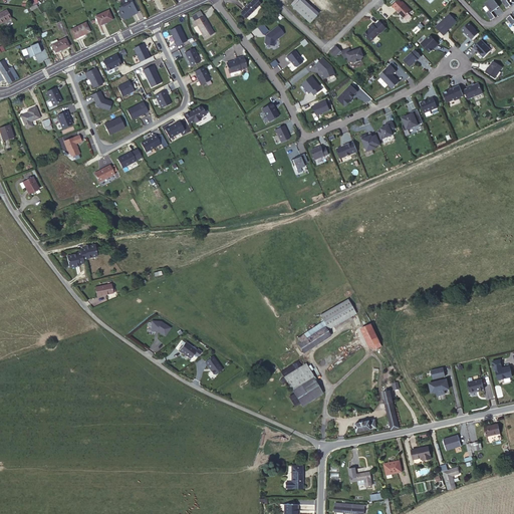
[(256,0),(253,0),(241,12),(247,17),(261,4),(256,0)]
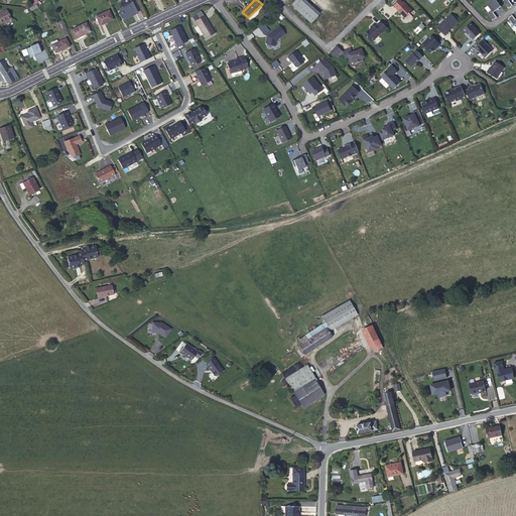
[(309,23),(316,16),(300,0),(293,7),(309,23)]
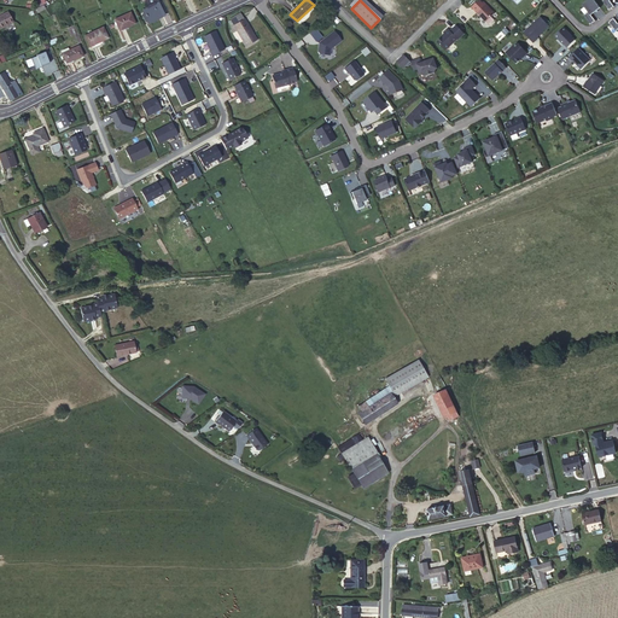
[(379,19),(382,17),(365,0),(359,0),(360,0),(379,19)]
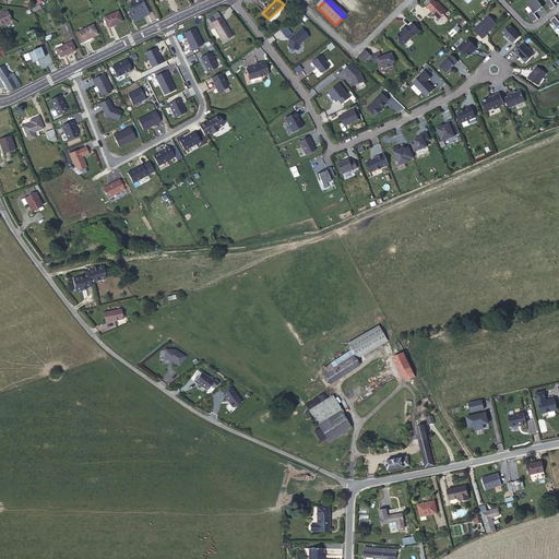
[(535,13),(543,7),(537,0),(531,0),(527,3),(533,10),(528,13),(534,22),(538,19),(535,13)]
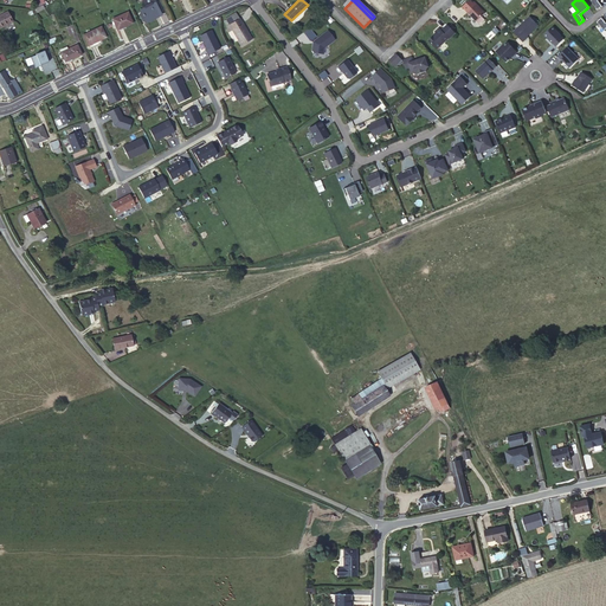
[(598,0),(591,0),(598,10),(603,6),(598,0)]
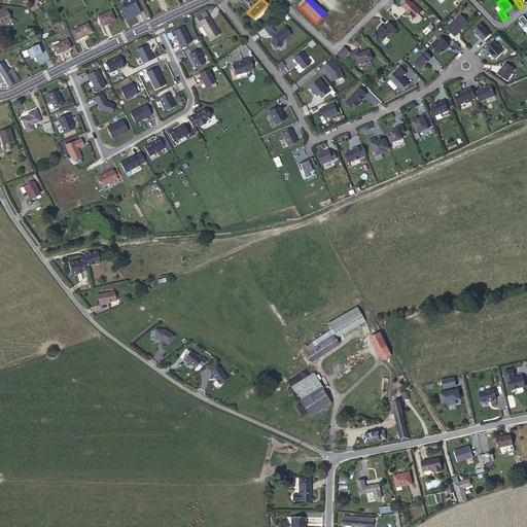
[(135,2),(123,8),(128,19),(140,12),(135,2)]
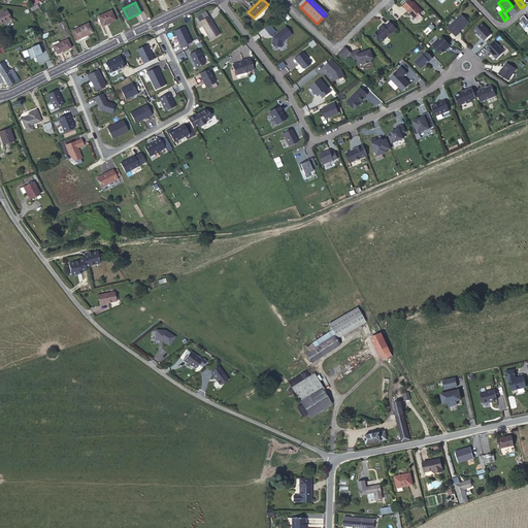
[(416,3),(407,10),(416,19),(423,11),(416,3)]
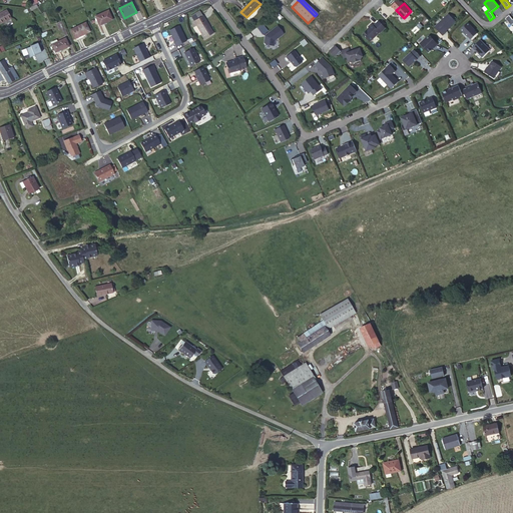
[(7,10),(0,12),(0,23),(11,18),(7,10)]
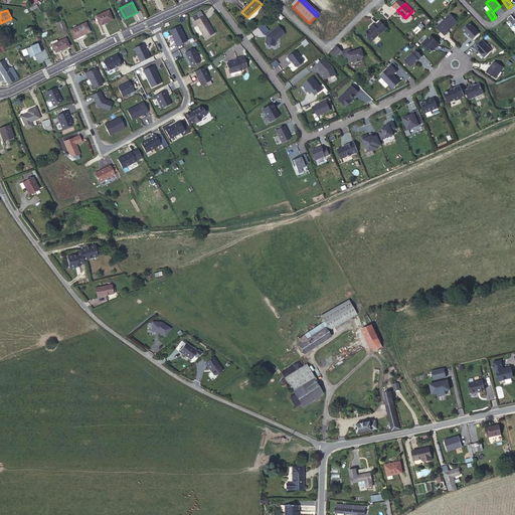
[(109,10),(96,16),(100,25),(113,19),(109,10)]
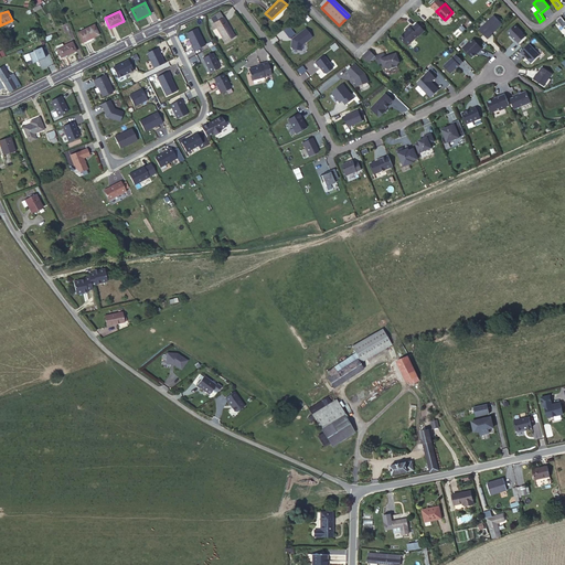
[(494,16),(479,30),(488,39),(491,35),(490,35),(502,24),(494,16)]
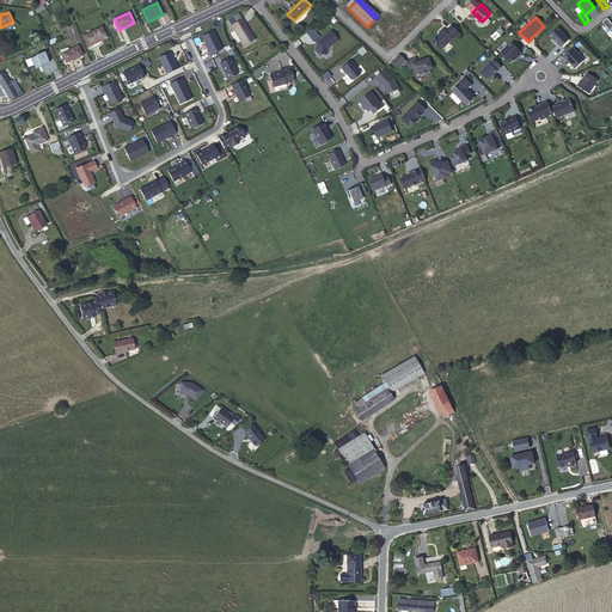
[(242,19),(232,25),(234,30),(244,46),(255,40),(242,19)]
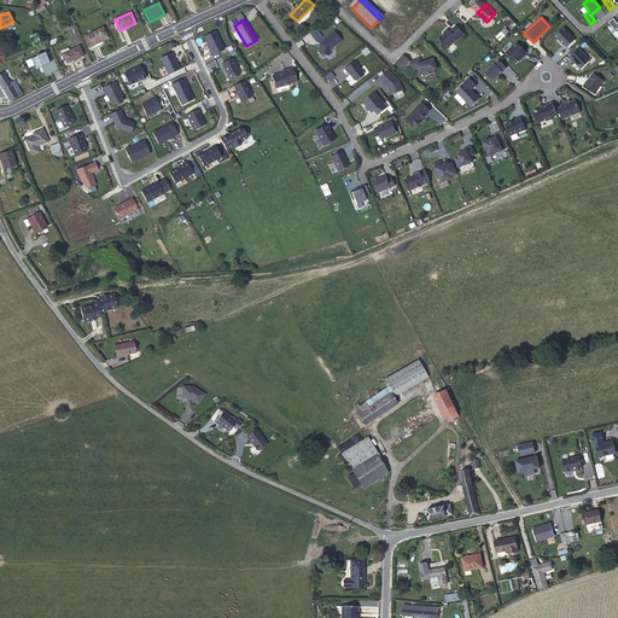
[(445,34),(437,41),(445,50),(458,39),(458,40),(465,34),(456,25),(450,30),(448,28),(443,33),(445,34)]
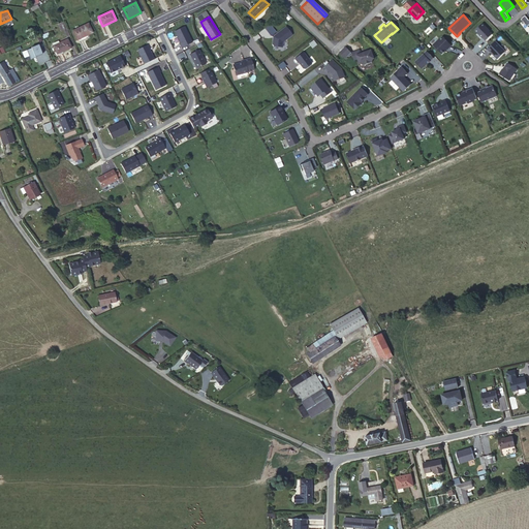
[(78,40),(79,39),(85,36),(93,32),(89,23),(73,31),(78,40)]
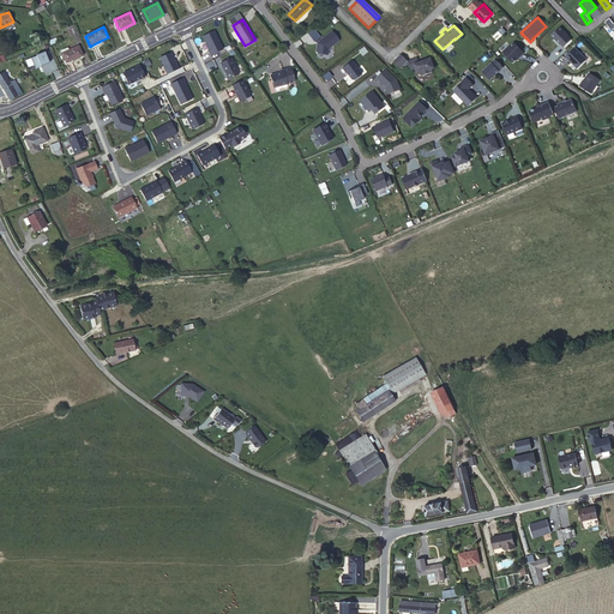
[(498,38),(506,31),(503,28),(494,35),(498,38)]
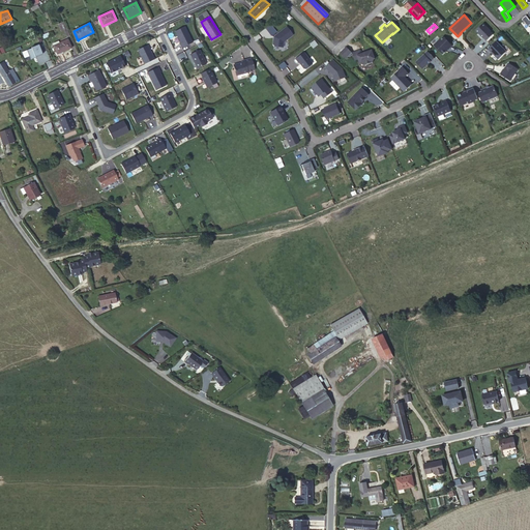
[(484,37),(488,40),(493,34),(491,32),(491,31),(483,24),(476,30),(484,37)]
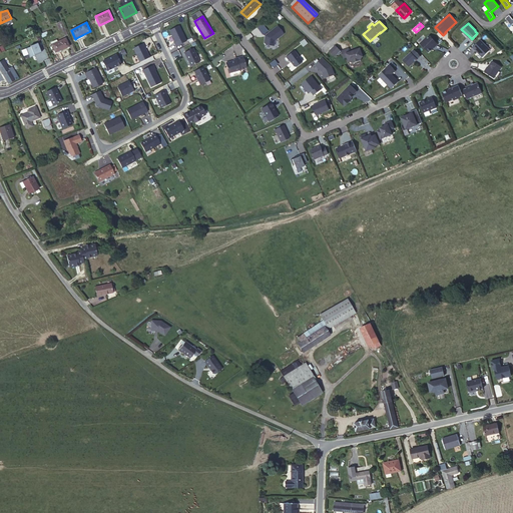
[(178,25),(169,30),(174,40),(174,42),(175,46),(186,41),(178,25)]
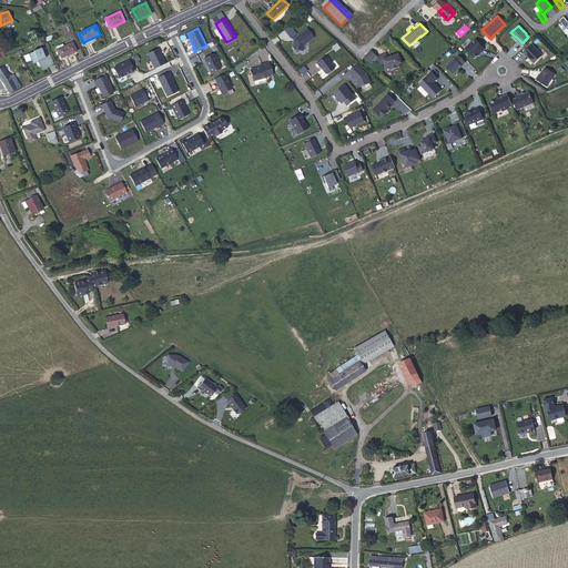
[(314,38),(307,29),(293,39),(293,48),(294,50),(304,51),(304,46),(314,38)]
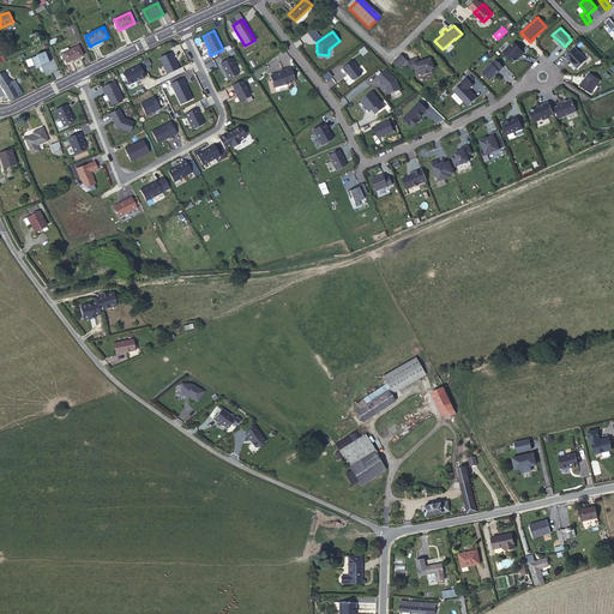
[(524,53),(515,43),(509,48),(507,48),(504,53),(513,62),(519,56),(521,56),(524,53)]
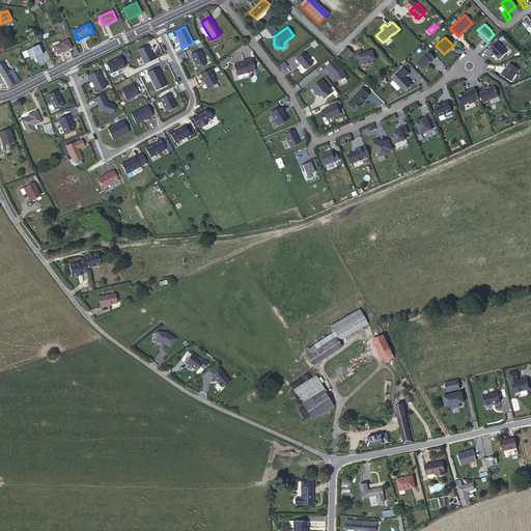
[(59,43),(54,46),(57,54),(72,48),(67,39),(59,43)]
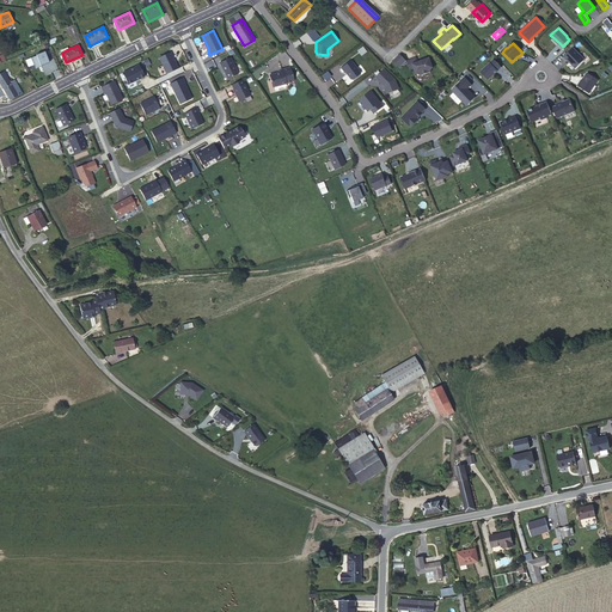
[(573,48),(563,57),(567,61),(568,61),(575,68),(585,60),(573,48)]
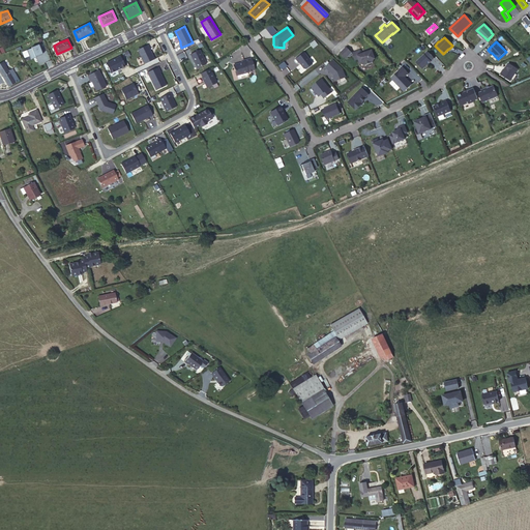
[(43,53),(39,43),(31,47),(32,48),(27,50),(31,59),(36,57),(36,56),(43,53)]
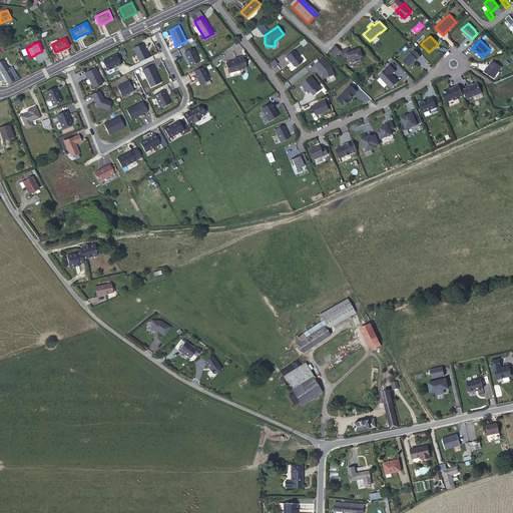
[(142,43),(133,48),(139,61),(149,57),(142,43)]
